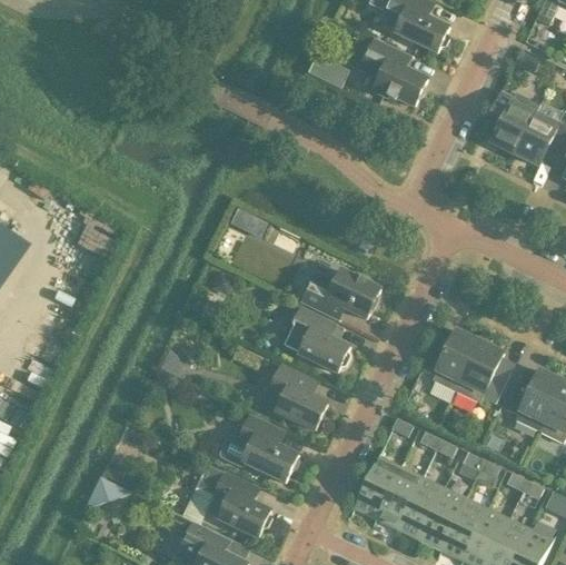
[(436,51),(438,45),(444,45),(447,37),(445,32),(448,26),(417,11),(423,0),(386,0),(383,9),(399,18),(393,31),(436,51)]
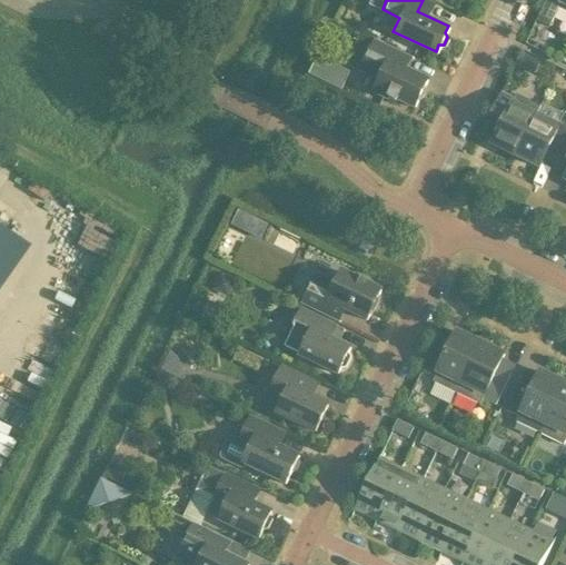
[(540,0),(536,12),(549,19),(556,5),(565,9),(565,0),(540,0)]
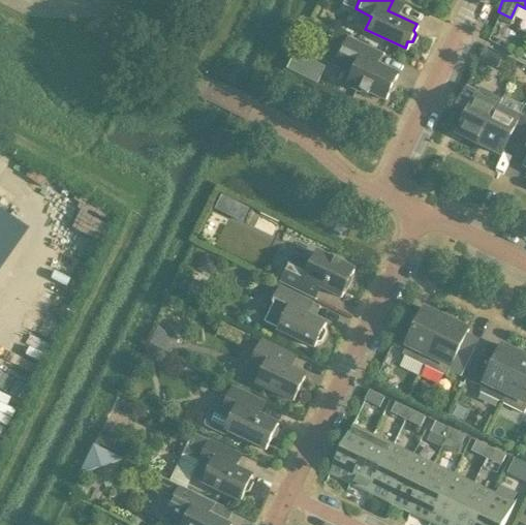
[(351,70),(346,83),(366,92),(368,89),(383,97),(387,92),(389,91),(390,90),(392,88),(393,87),(394,85),(395,83),(395,80),(395,78),(394,75),(396,72),(369,59),(375,48),(346,34),(335,58),(345,62),(343,66),(351,70)]
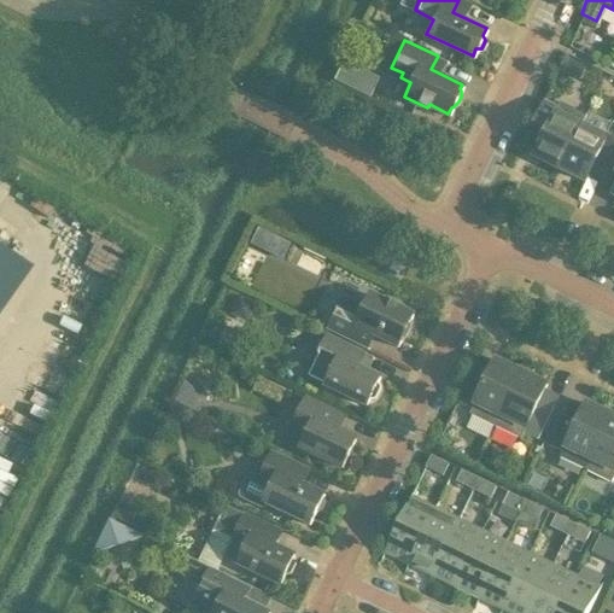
[(375,77),(343,62),(333,79),(366,95),(375,77)]
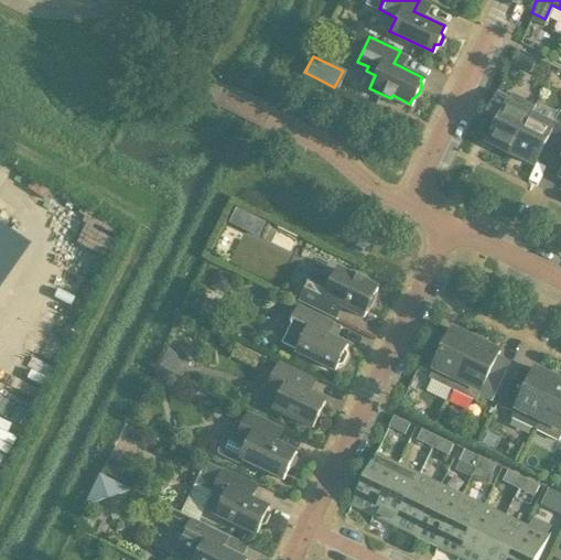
[(486,140),(496,144),(499,149),(503,152),(507,155),(529,111),(505,100),(507,96),(494,89),(477,124),(491,130),(486,140)]
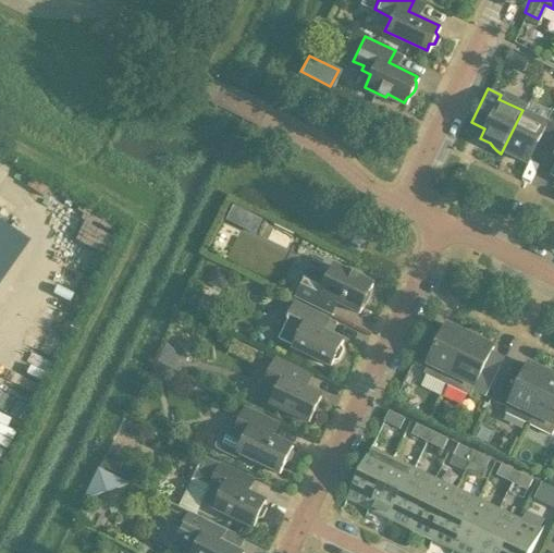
[(543,157),(553,134),(553,120),(546,117),(545,121),(522,110),(501,154),(505,155),(508,156),(516,156),(526,160),(531,150),(543,157)]
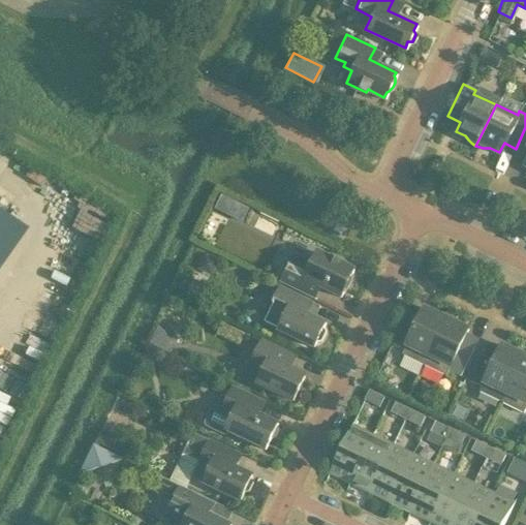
[(525,127),(516,149),(525,153),(525,157),(523,163),(525,164),(525,127)]
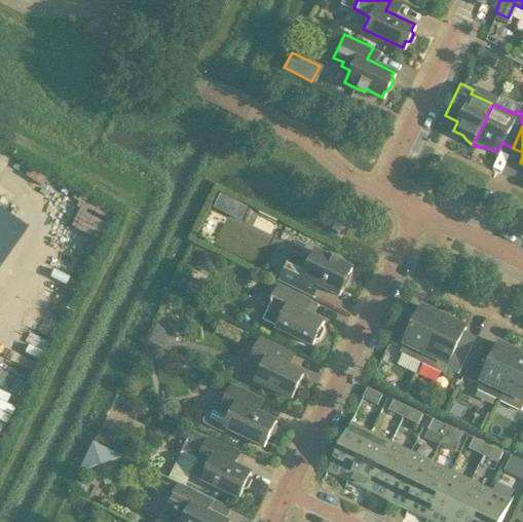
[(231,196),(217,190),(211,203),(225,210),(231,196)]
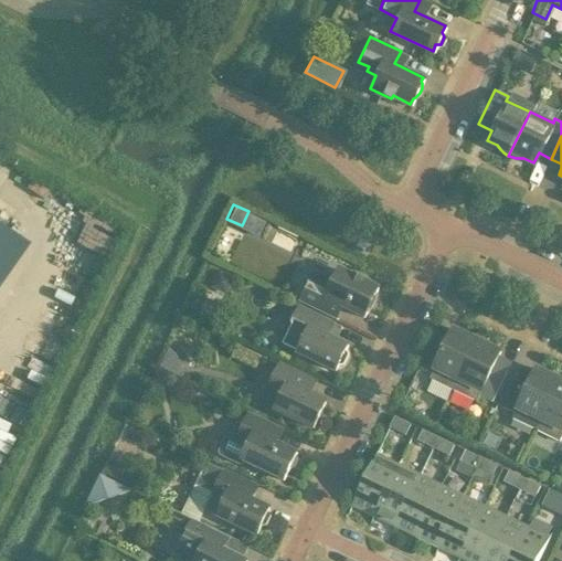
[(374,289),(374,288),(377,285),(338,266),(331,279),(321,274),(319,278),(310,274),(297,299),(328,314),(333,300),(362,315),(363,311),(366,309),(369,307),(371,303),(373,298),(374,295),(374,289)]
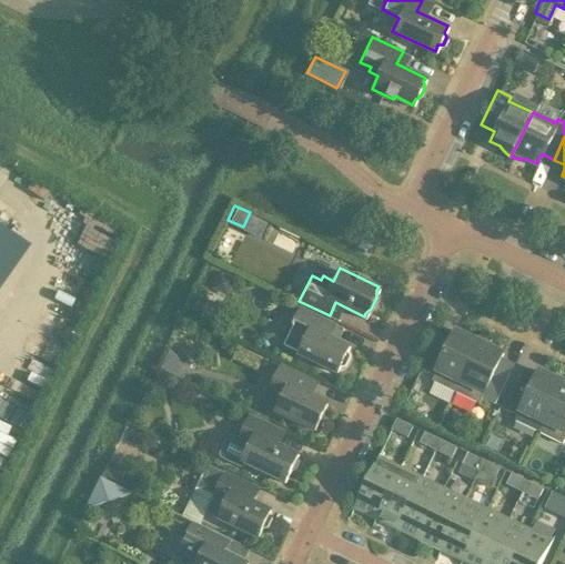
[(225,293),(226,289),(232,278),(218,272),(214,270),(209,285),(225,293)]
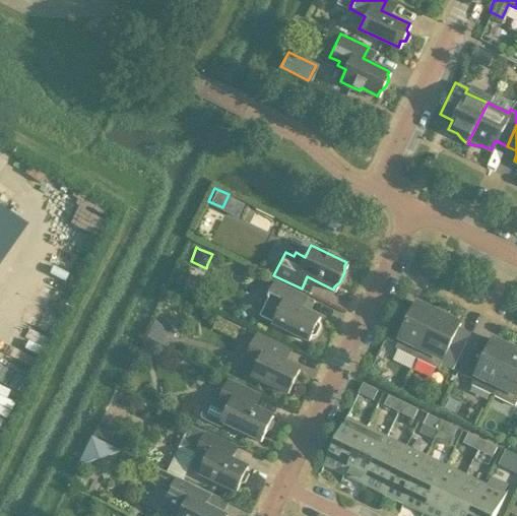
[(307,338),(310,333),(314,333),(319,324),(316,320),(318,315),(296,304),(301,293),(273,279),(265,295),(267,296),(258,313),(272,320),(271,321),(307,338)]
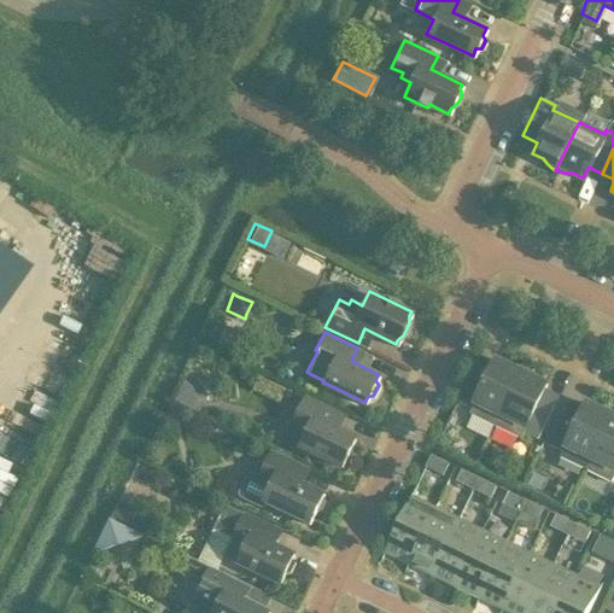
[(467,410),(492,422),(521,363),(519,362),(514,361),(509,361),(506,361),(503,361),(492,356),(487,367),(473,361),(455,397),(469,404),(467,410)]
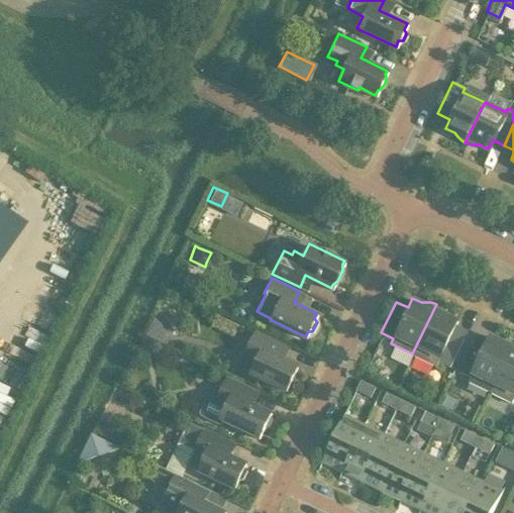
[(455,319),(446,315),(444,310),(441,308),(438,305),(436,304),(412,353),(434,365),(436,360),(448,366),(464,334),(451,328),(455,319)]
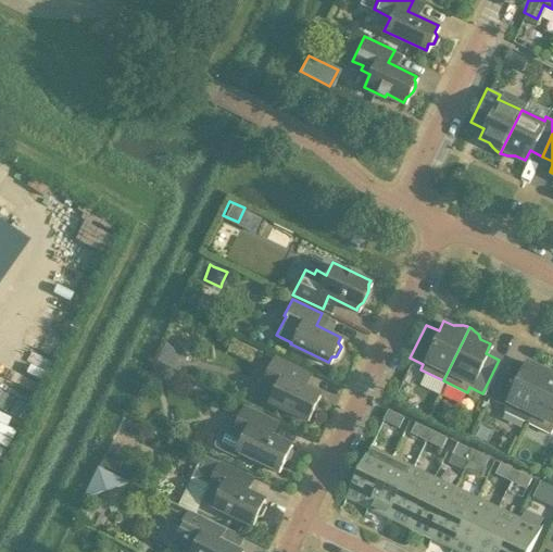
[(165,343),(154,362),(175,372),(175,347),(165,343)]
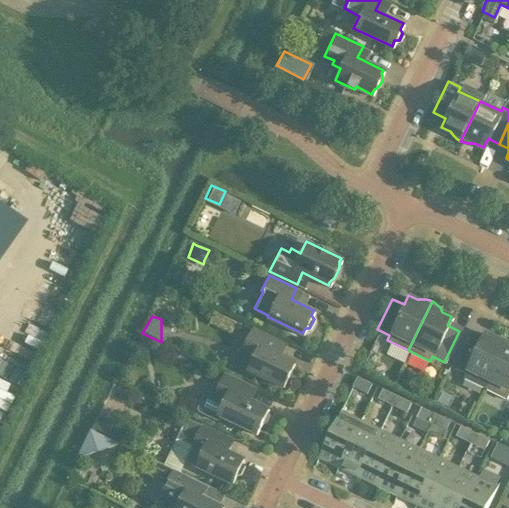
[(282,385),(293,361),(269,349),(274,338),(251,327),(240,350),(252,356),(247,368),(282,385)]
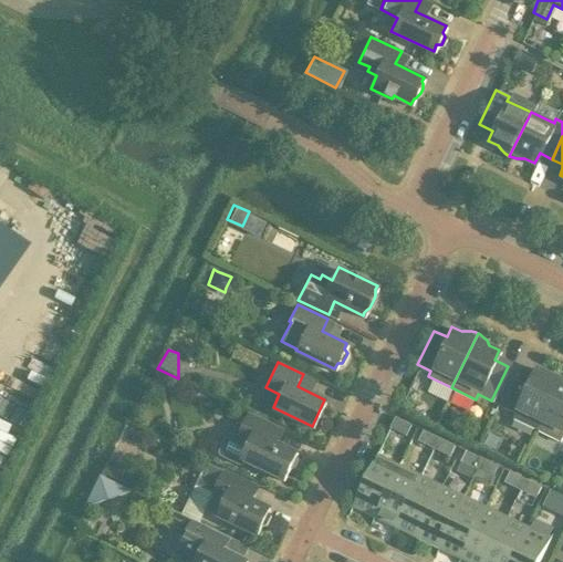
[(514,412),(512,417),(534,428),(561,373),(556,371),(553,371),(544,371),(535,366),(530,376),(517,371),(501,405),(514,412)]
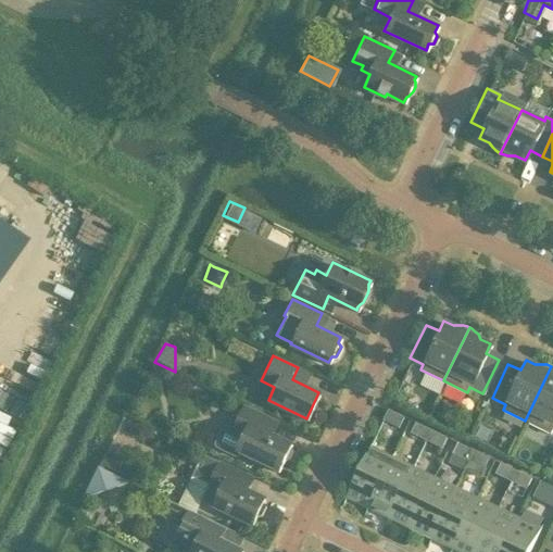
[(150,361),(145,365),(145,373),(151,376),(158,372),(158,364),(150,361)]
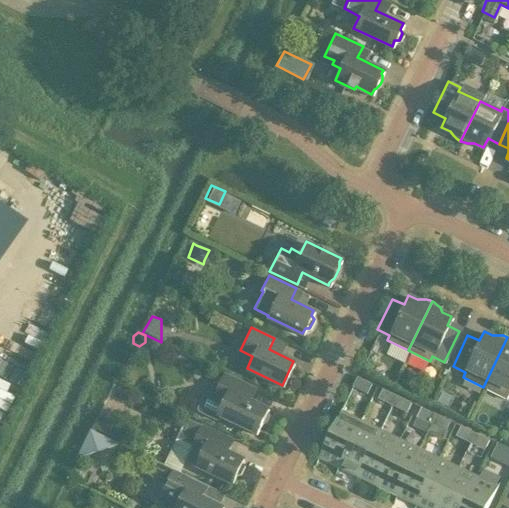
[(508,338),(507,337),(483,387),(505,397),(507,392),(508,393),(508,338)]
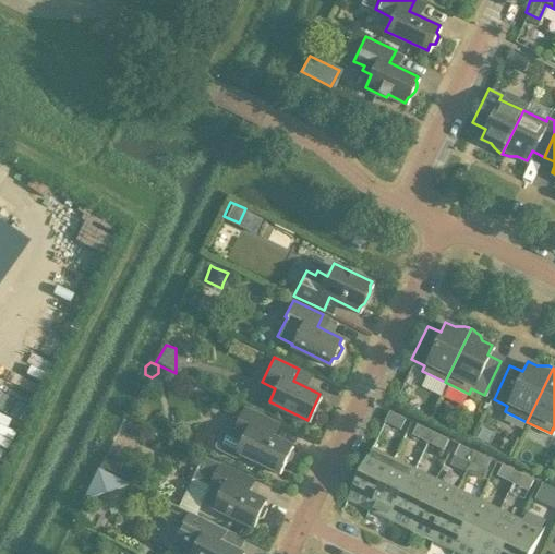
[(278,471),(284,459),(289,458),(292,450),(290,446),(291,444),(265,432),(272,419),(243,406),(237,420),(232,430),(243,436),(237,452),(240,453),(278,471)]
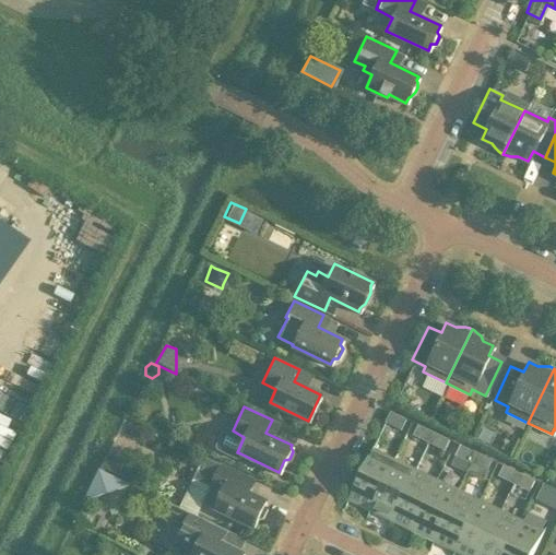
[(389,409),(383,420),(399,427),(404,416),(389,409)]
